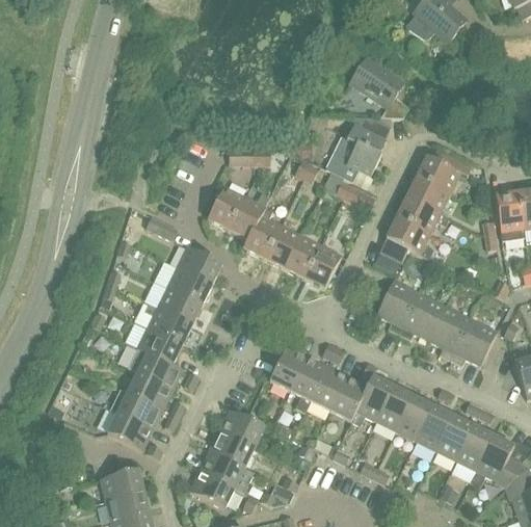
[(424,0),(414,11),(416,14),(405,26),(424,38),(430,36),(435,30),(448,41),(467,19),(450,5),(454,0),(424,0)]
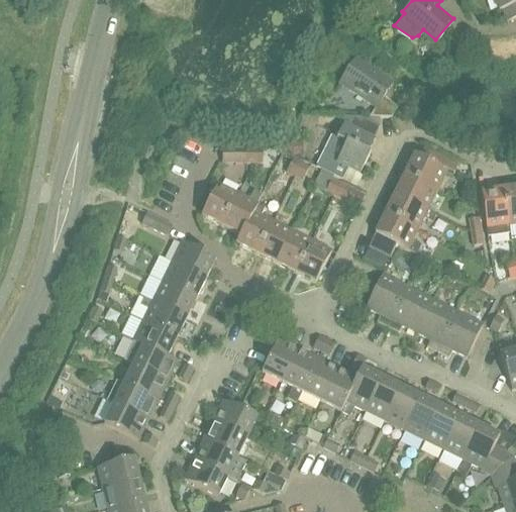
[(498,0),(500,7),(503,6),(507,17),(515,14),(515,0),(498,0)]
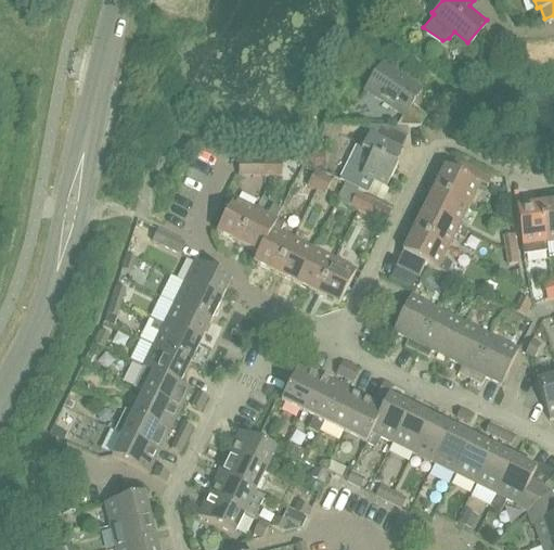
[(397,122),(421,122),(427,112),(411,101),(421,86),(383,60),(365,86),(403,112),(397,122)]
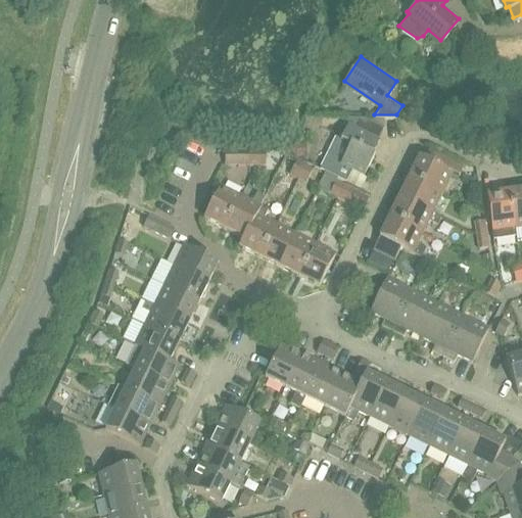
[(321,166),(334,172),(346,178),(351,167),(364,173),(374,152),(373,151),(379,138),(377,137),(384,124),(365,114),(346,113),(343,121),(348,123),(341,137),(336,134),(321,166)]
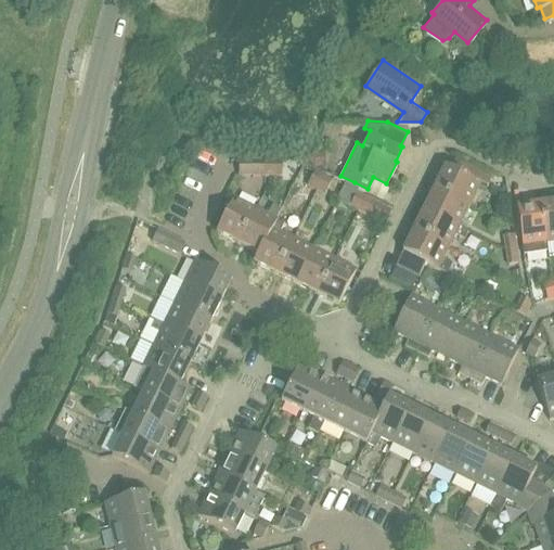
[(307,155),(316,164),(323,157),(323,153),(316,146),(307,155)]
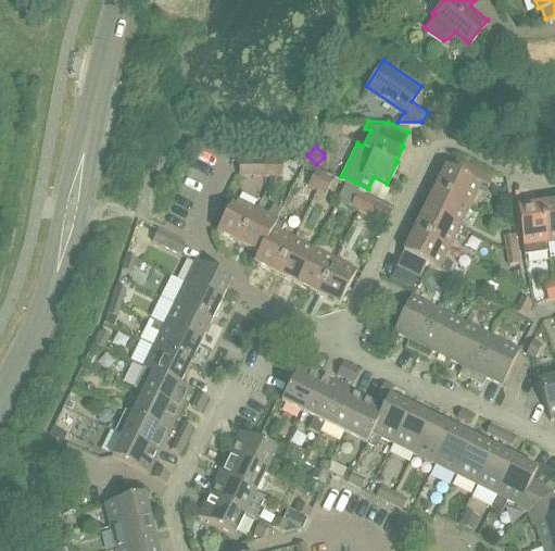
[(263,173),(273,173),(273,172),(273,155),(263,157),(263,173)]
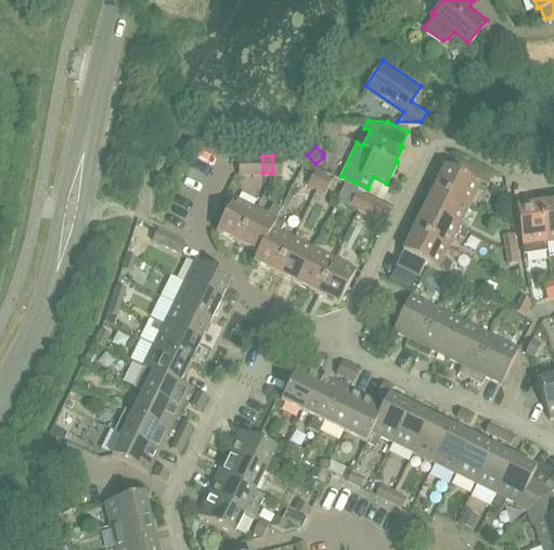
[(282,173),(282,155),(272,155),(272,171),(272,173),(282,173)]
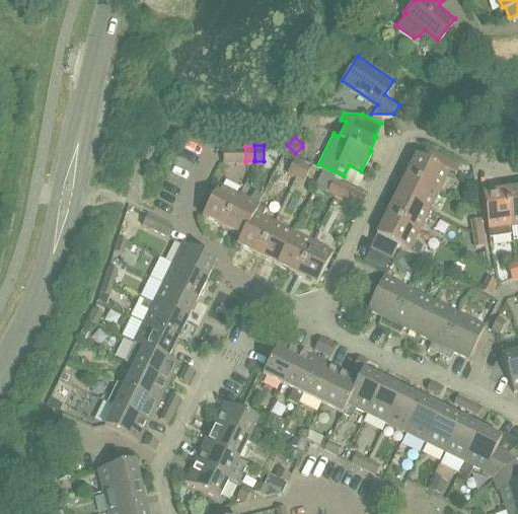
[(439,189),(448,168),(456,171),(461,159),(448,152),(442,165),(417,152),(407,172),(439,189)]
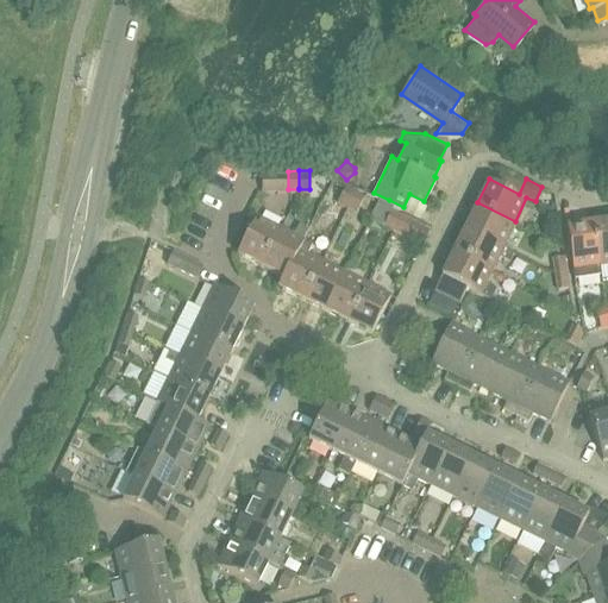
[(338,200),(348,205),(356,188),(345,183),(338,200)]
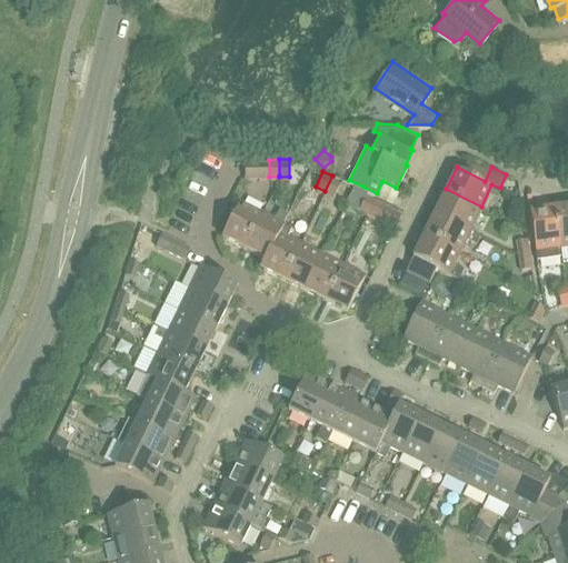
[(341,180),(332,176),(325,191),(334,195),(341,180)]
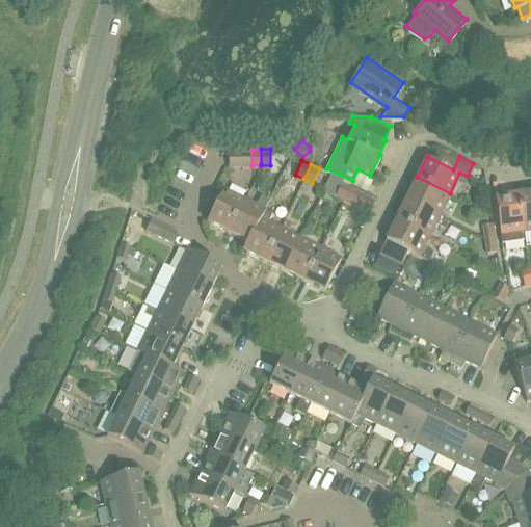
[(417,177),(406,196),(440,213),(450,193),(417,177)]
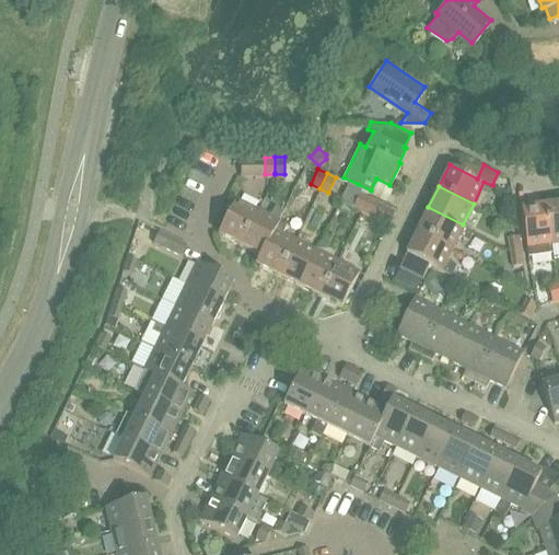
[(370,195),(360,189),(352,205),(362,209),(370,195)]
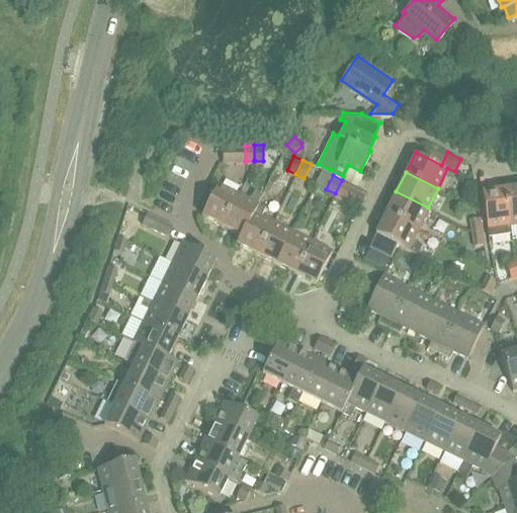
[(202,212),(223,223),(239,191),(219,180),(202,212)]
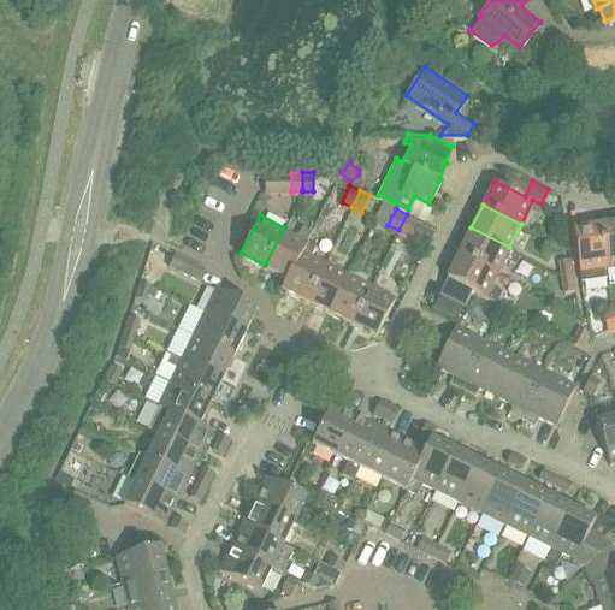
[(436,227),(407,214),(398,230),(429,244),(436,227)]
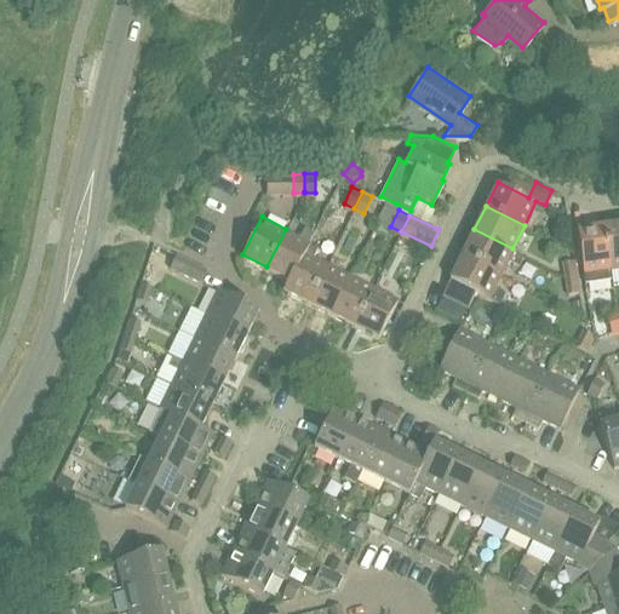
[(612,275),(611,265),(618,264),(618,221),(603,223),(612,275)]
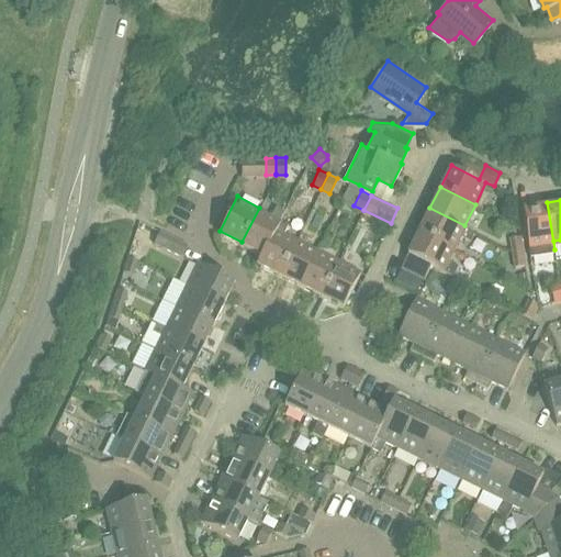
[(523,207),(529,245),(530,254),(554,249),(547,202),(523,207)]
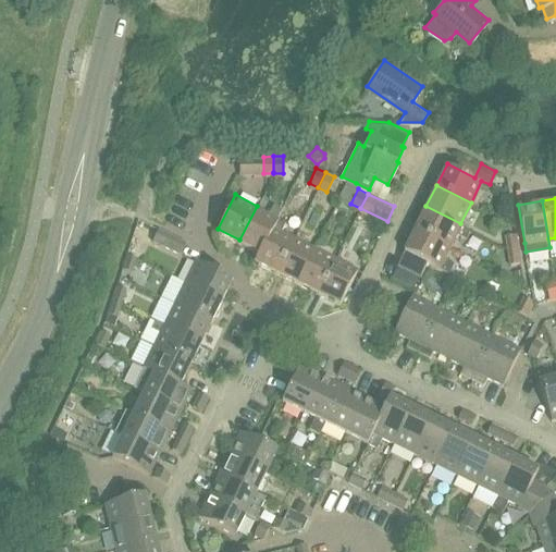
[(274,201),(269,211),(257,206),(239,240),(259,249),(254,258),(255,259),(278,216),(282,206),(274,201)]
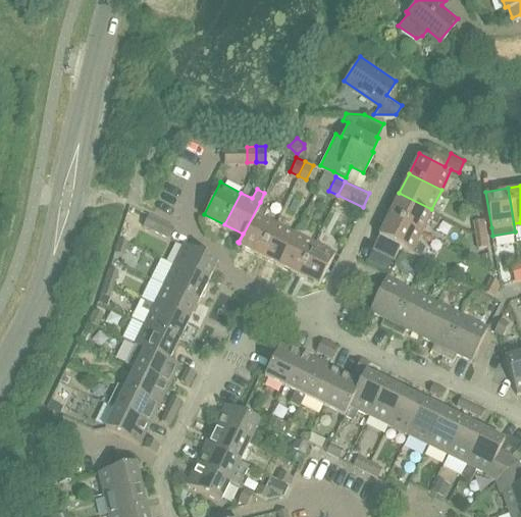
[(440,213),(431,209),(399,193),(389,212),(422,228),(428,216),(436,221),(440,213)]
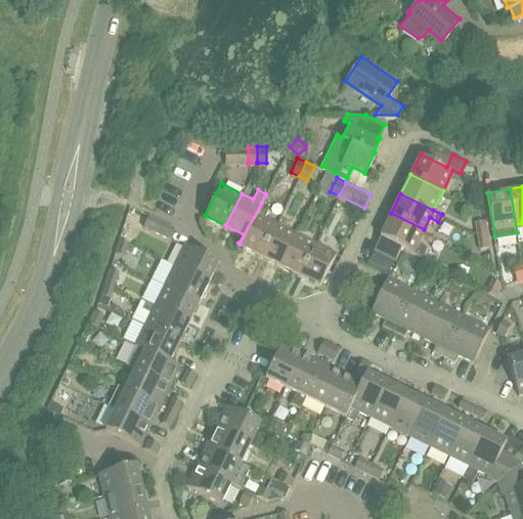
[(240,244),(260,254),(276,221),(258,212),(262,204),(261,203),(240,244)]
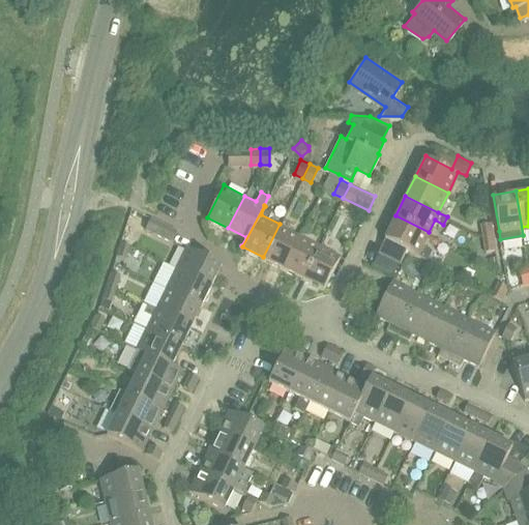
[(172,240),(173,239),(178,228),(151,214),(145,227),(172,240)]
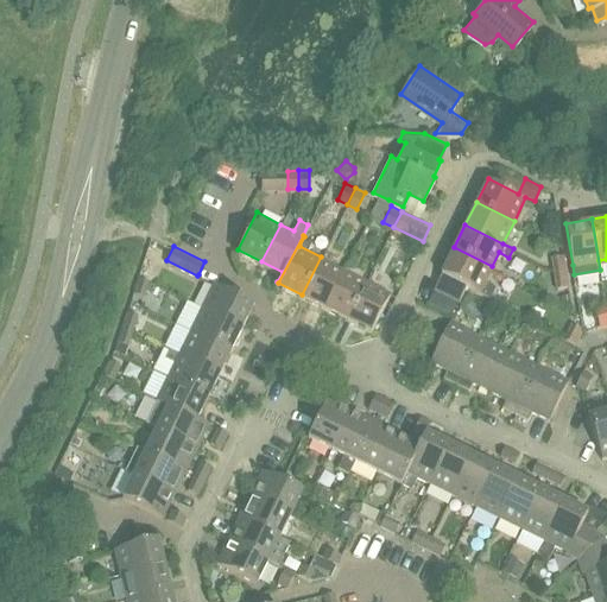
[(435,286),(459,298),(466,284),(480,290),(491,295),(495,284),(486,278),(492,266),(454,247),(435,286)]
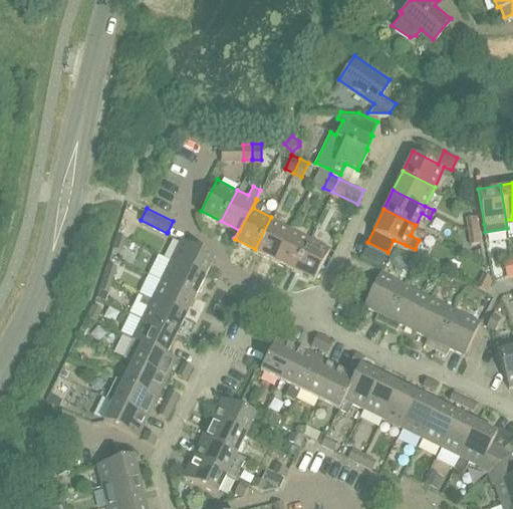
[(479,226),(477,213),(466,215),(468,228),(479,226)]
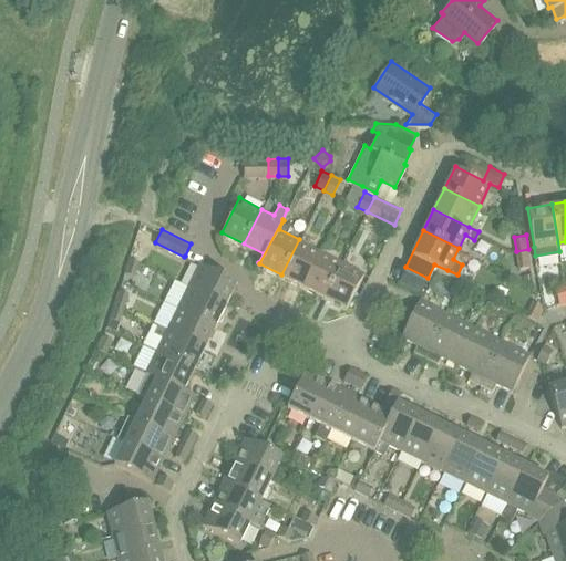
[(281,274),(302,284),(320,250),(299,239),(281,274)]
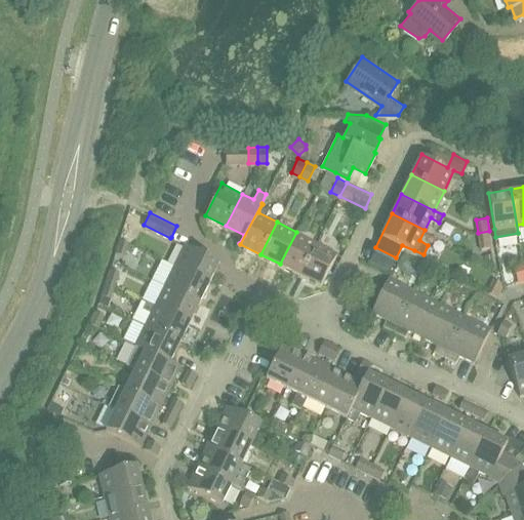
[(491,244),(489,231),(478,233),(480,246),(491,244)]
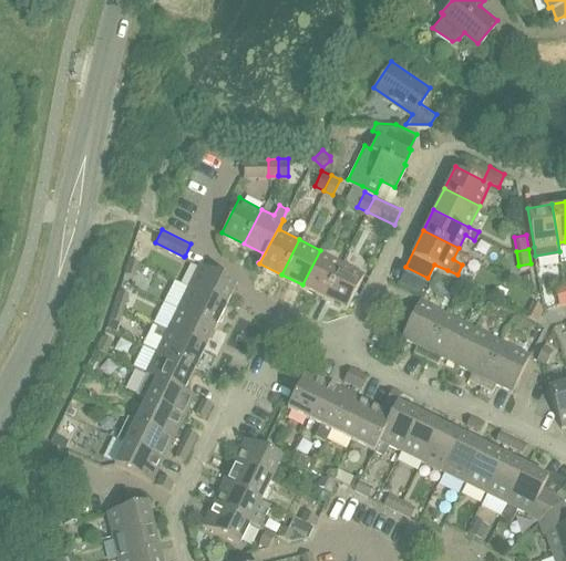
[(302,284),(325,295),(342,261),(320,250),(302,284)]
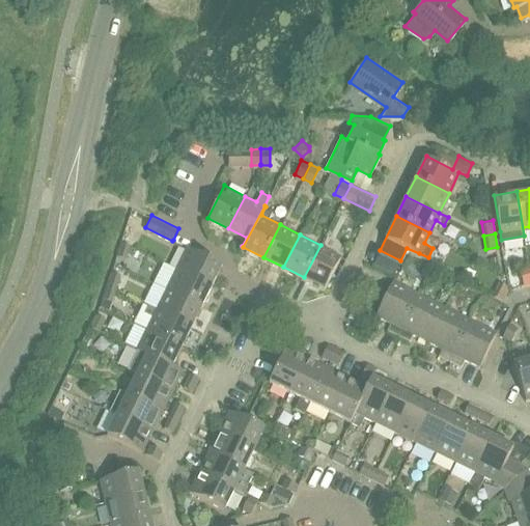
[(512,239),(514,257),(529,255),(529,237),(512,239)]
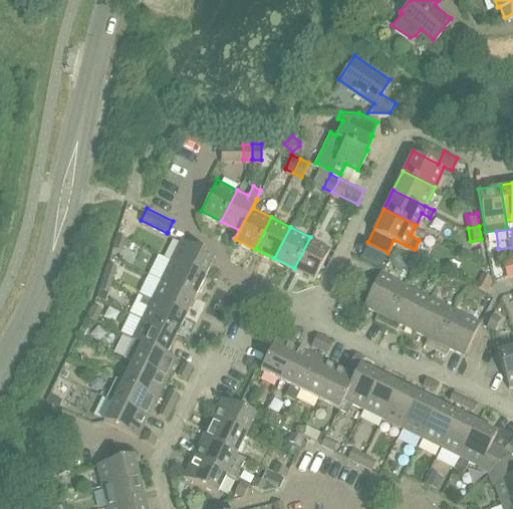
[(126,235),(116,232),(112,245),(122,248),(126,235)]
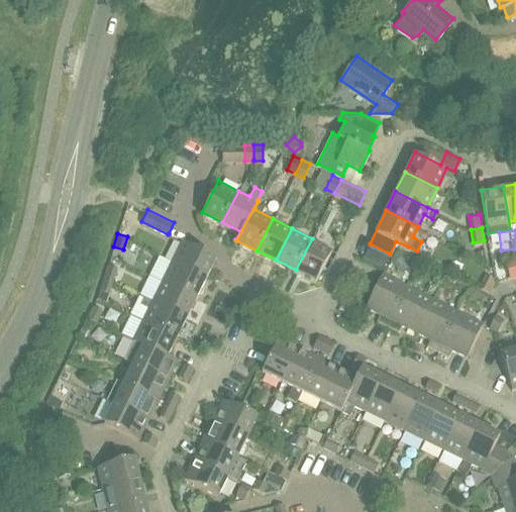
[(331,247),(312,238),(296,270),(316,280),(331,247)]
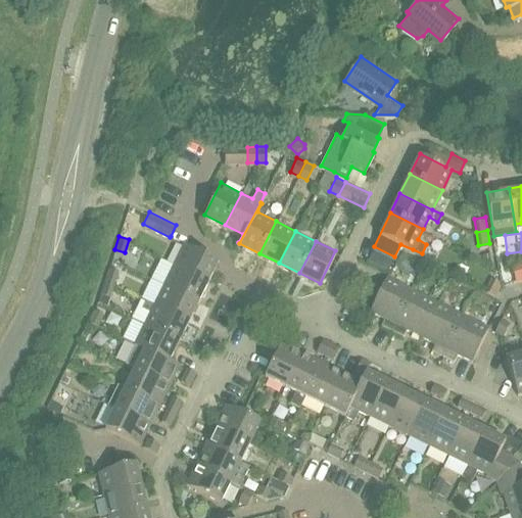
[(184,242),(175,262),(208,279),(218,259),(184,242)]
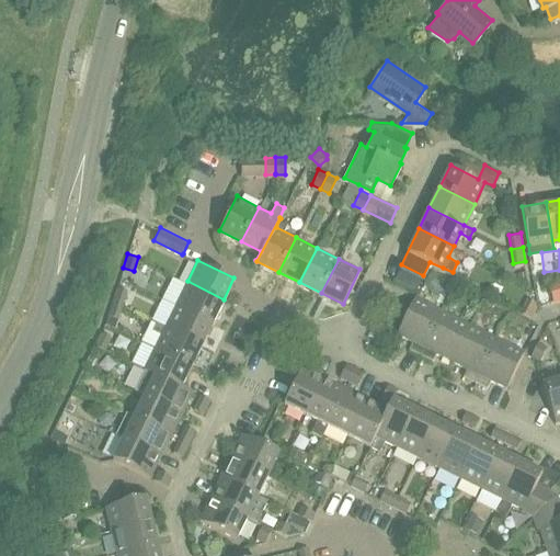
[(553,299),(559,296),(559,285),(558,280),(549,283),(553,299)]
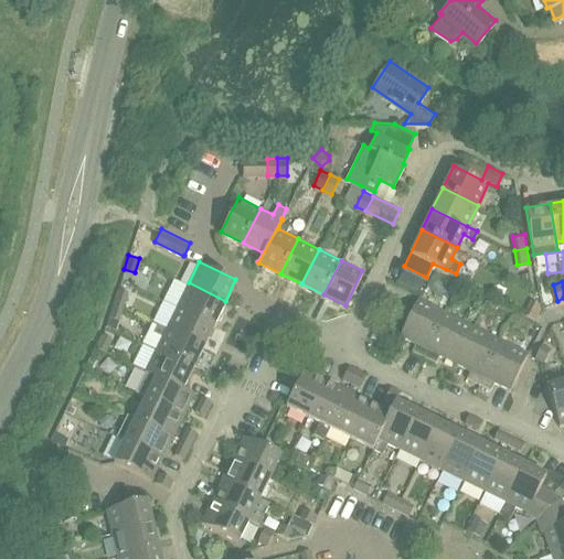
[(189,282),(178,303),(214,322),(225,301),(189,282)]
